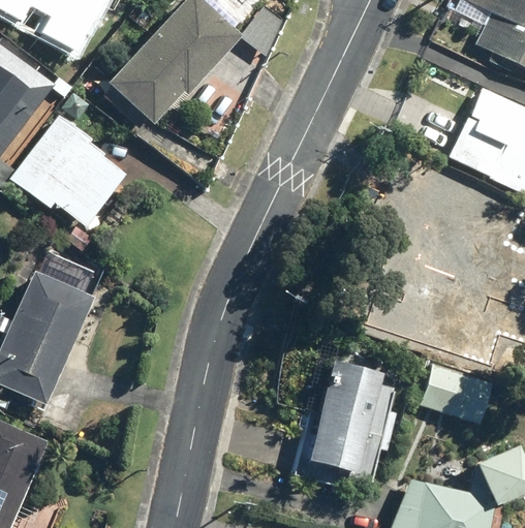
[(90,19),(97,3),(116,11),(121,0),(23,0),(51,12),(41,31),(68,43),(82,16),(90,19)]
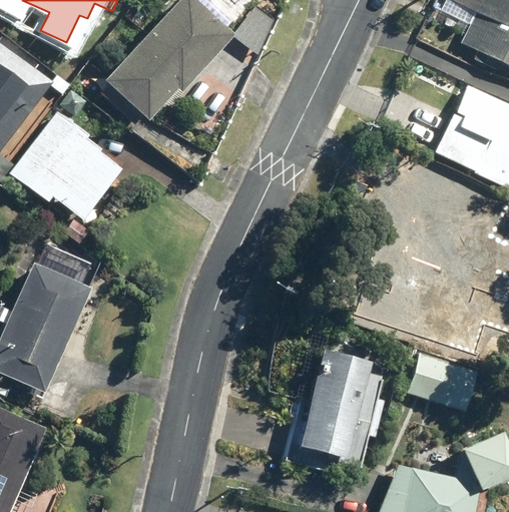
[(215,0),(205,11),(193,0),(178,0),(103,79),(147,120),(178,87),(183,91),(235,36),(224,25),(234,15),(219,0),(215,0)]
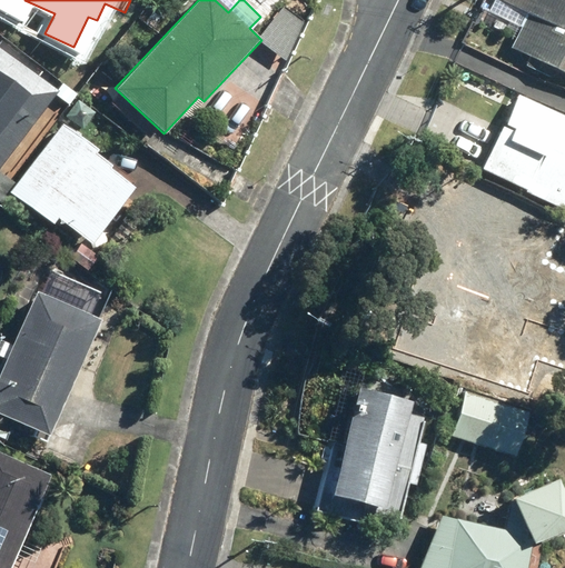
[(494,0),(488,11),(526,30),(517,47),(564,70),(564,0),(494,0)]
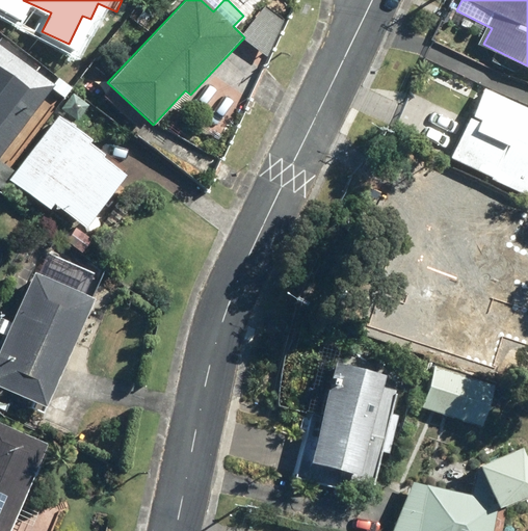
[(0,154),(52,83),(0,44),(0,154)]
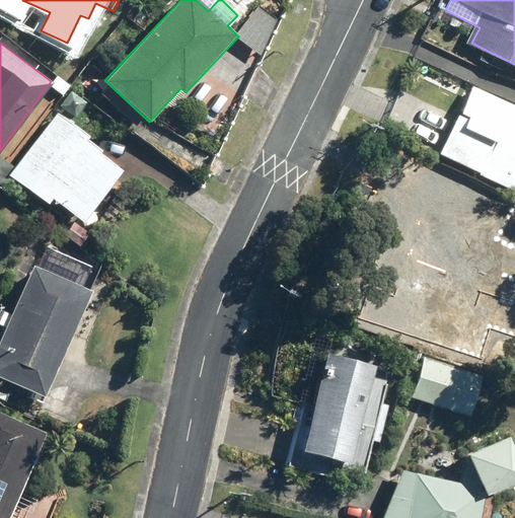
[(514,104),(473,85),(441,153),(514,188),(514,104)]
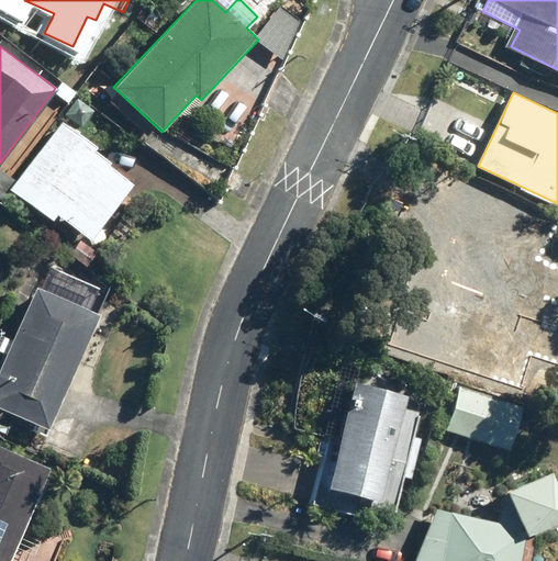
[(96,148),(64,124),(11,190),(52,222),(57,214),(90,239),(133,184),(92,153),(96,148)]
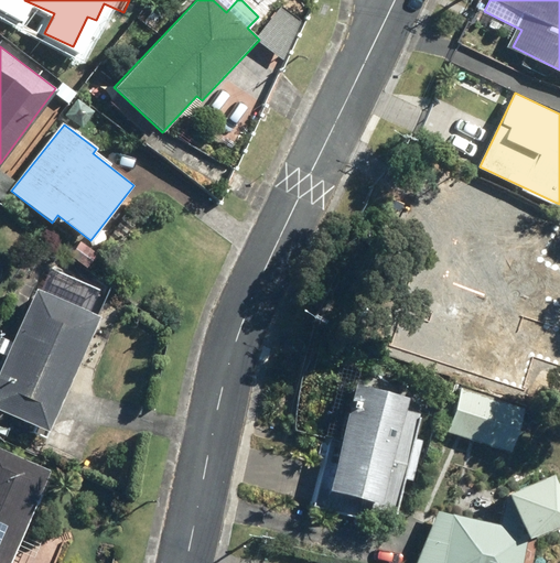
[(456,307),(472,269),(443,258),(440,264),(422,258),(395,332),(531,381),(559,365),(559,290),(532,278),(520,305),(487,290),(475,316),(456,307)]
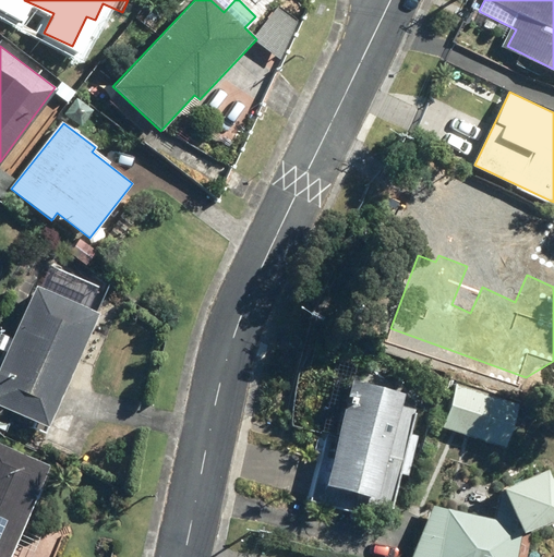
[(98,288),(47,266),(0,373),(0,430),(7,433),(15,411),(50,426),(99,315),(88,311),(98,288)]
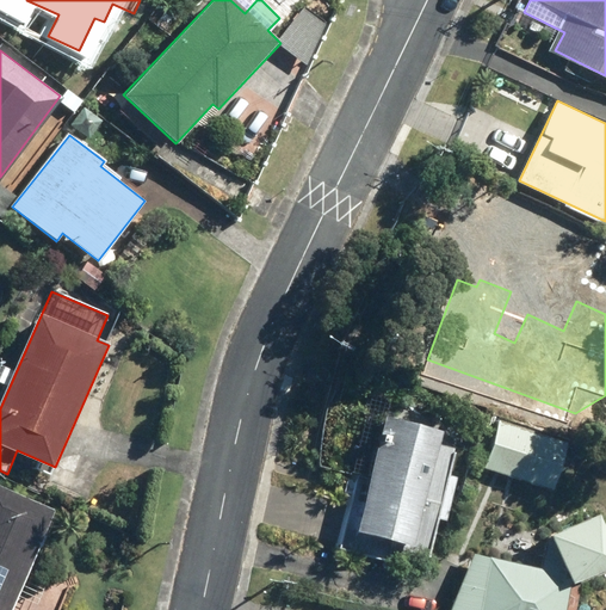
[(375,411),(340,550),(390,562),(394,549),(410,553),(431,559),(457,451),(438,447),(443,427),(375,411)]
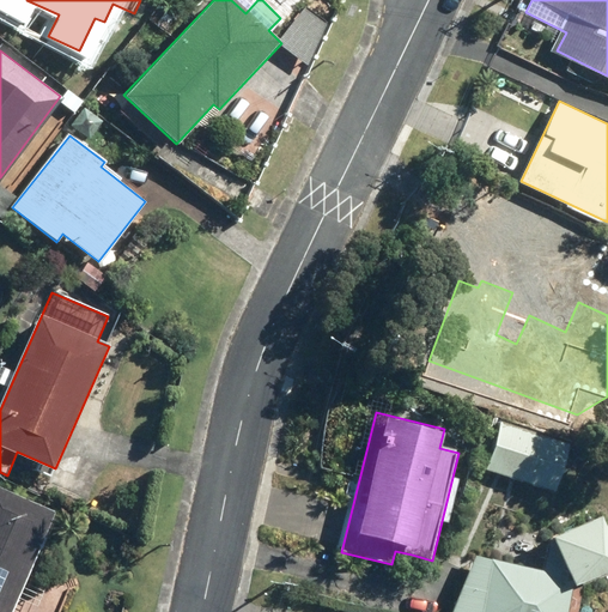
[(504,422),(487,468),(555,492),(572,447),(504,422)]
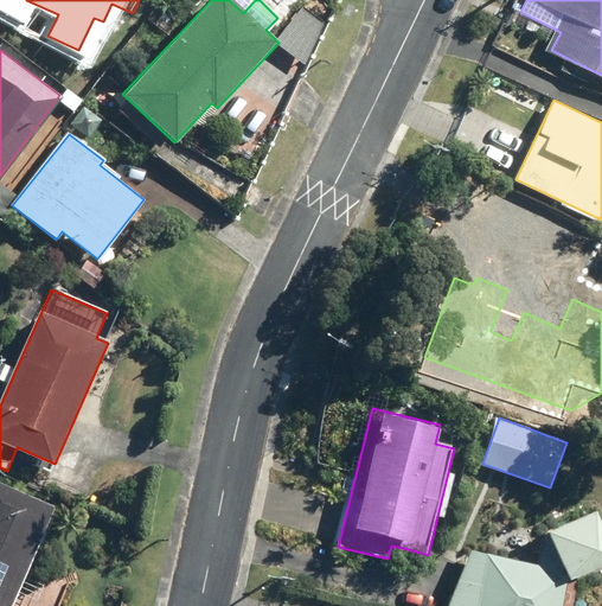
[(0,605),(7,605),(50,504),(0,483),(0,605)]
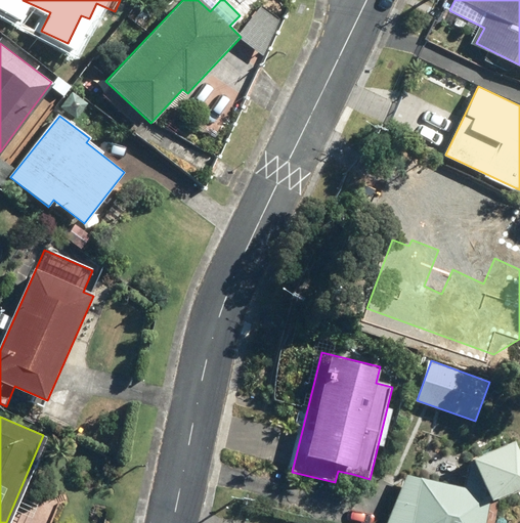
[(519,444),(518,441),(473,459),(488,499),(519,487),(519,444)]
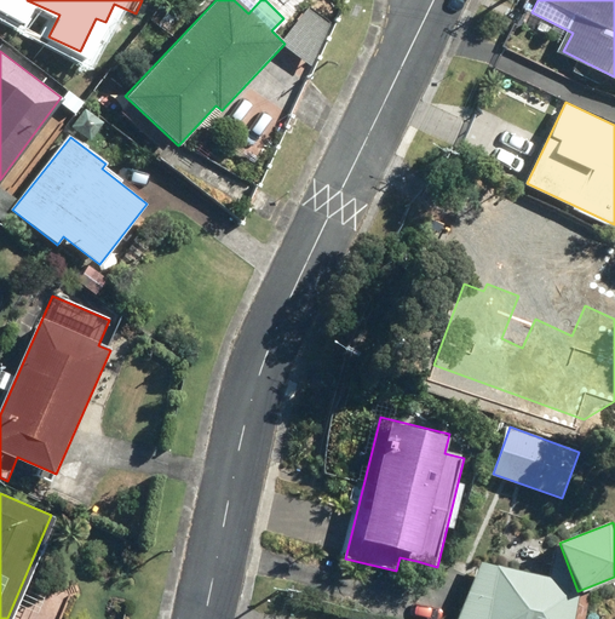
[(477,565),(457,618),(572,618),(579,588),(477,565)]
